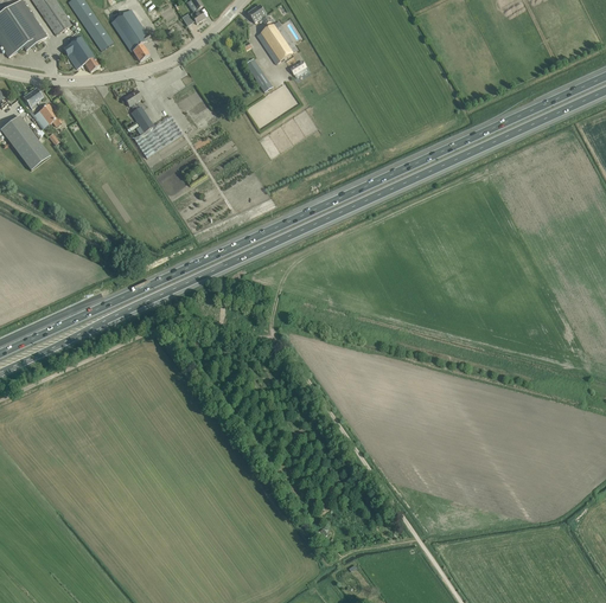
[(17,0),(0,11),(0,43),(5,50),(8,56),(23,45),(25,49),(46,34),(40,26),(39,26),(21,0),(17,0)]
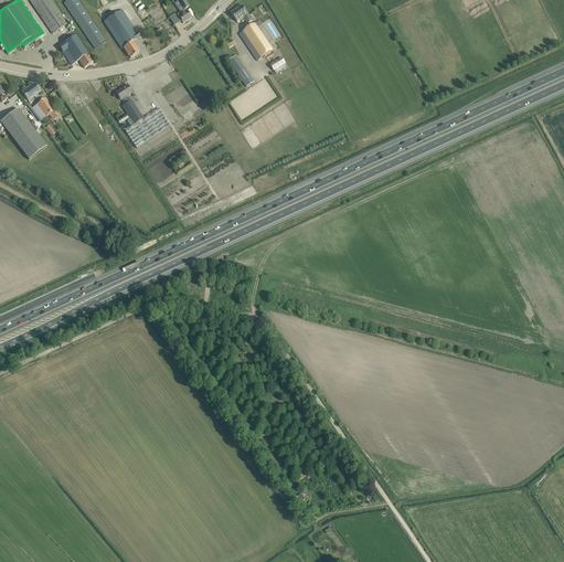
[(30,0),(49,27),(51,31),(66,21),(52,0),(30,0)]
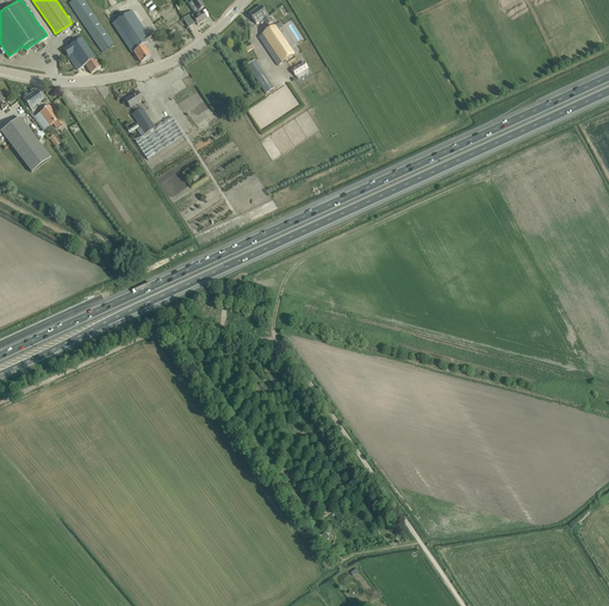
[(68,0),(101,49),(113,41),(85,0),(68,0)]
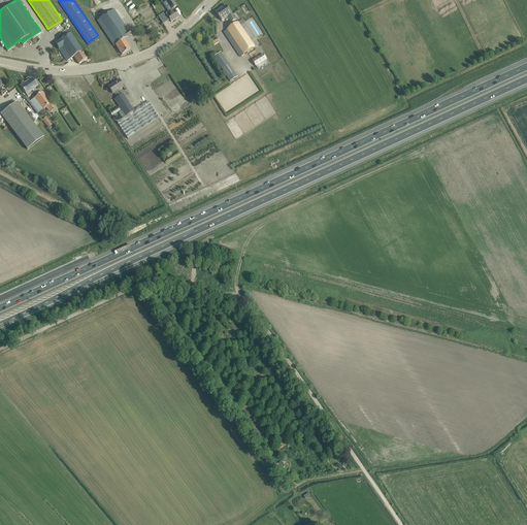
[(171,6),(168,0),(166,0),(163,2),(167,9),(171,6)]
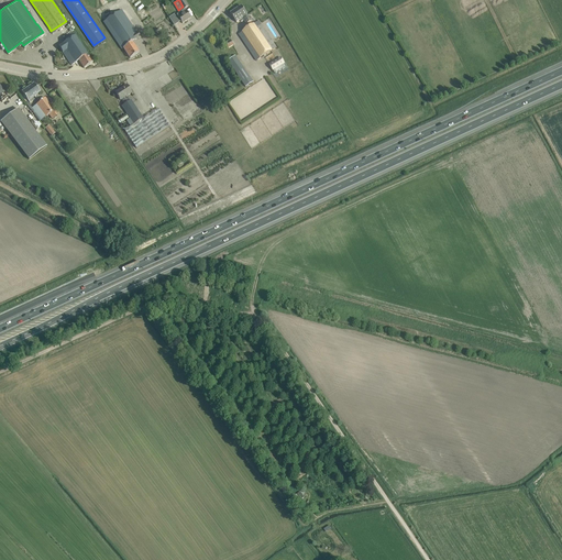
[(229,10),(235,20),(239,17),(240,19),(243,18),(245,21),(251,18),(241,2),(229,10)]
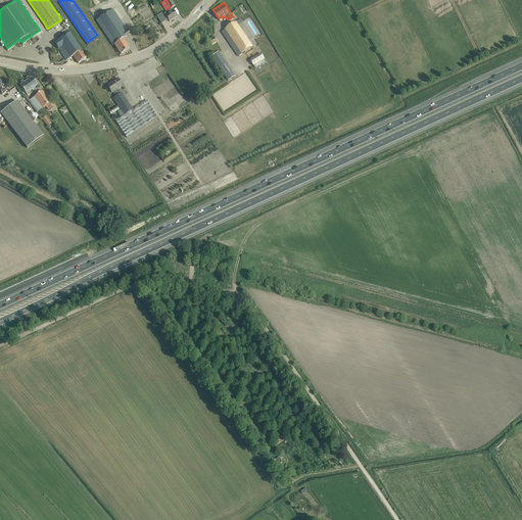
[(99,14),(95,17),(112,43),(113,42),(120,51),(128,46),(122,37),(129,32),(127,28),(126,28),(111,6),(104,11),(100,4),(94,8),(99,14)]
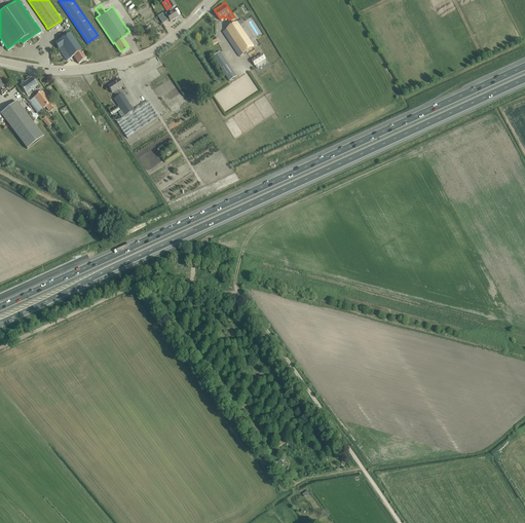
[(130,9),(129,9),(134,15),(138,13),(134,6),(132,7),(130,5),(128,6),(130,9)]
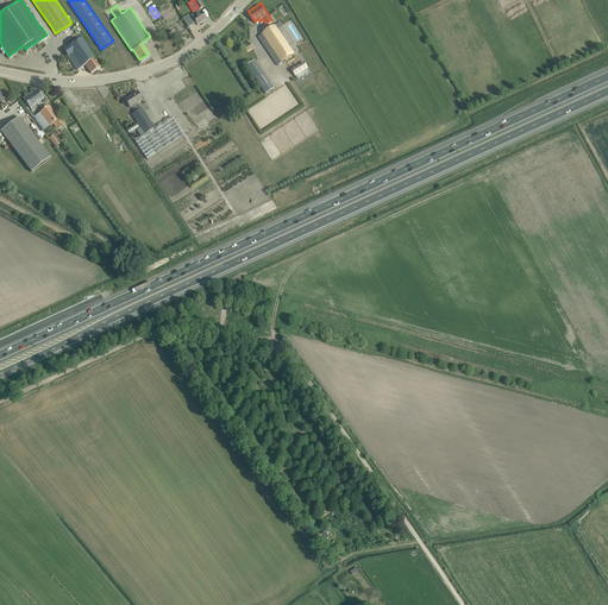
[(206,16),(199,6),(198,7),(193,11),(189,12),(194,18),(195,20),(196,21),(206,16)]
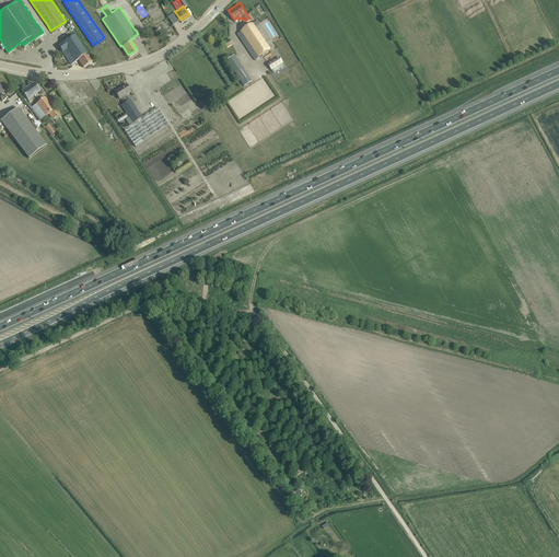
[(177,18),(172,11),(166,14),(172,23),(179,19),(178,16),(177,18)]
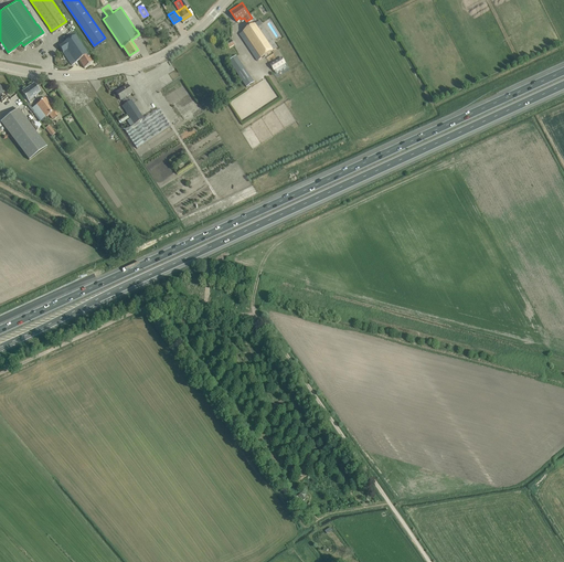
[(242,36),(256,57),(277,44),(262,22),(258,18),(238,31),(242,36)]
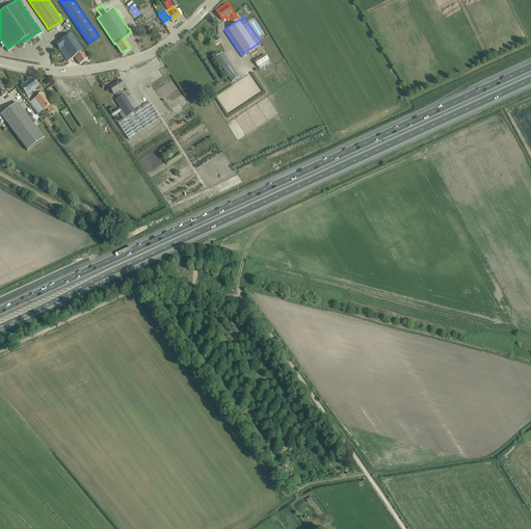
[(58,47),(67,58),(74,54),(78,61),(87,56),(68,27),(60,32),(62,36),(54,42),(58,47)]
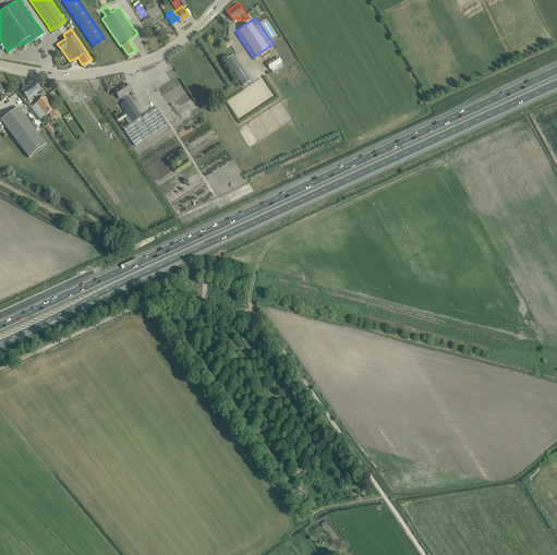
[(226,57),(230,64),(229,65),(231,69),(232,68),(242,83),(250,79),(233,52),(226,57)]
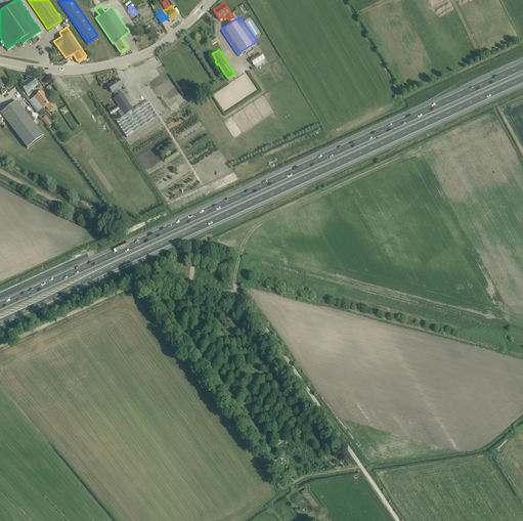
[(250,56),(255,66),(265,59),(260,50),(250,56)]
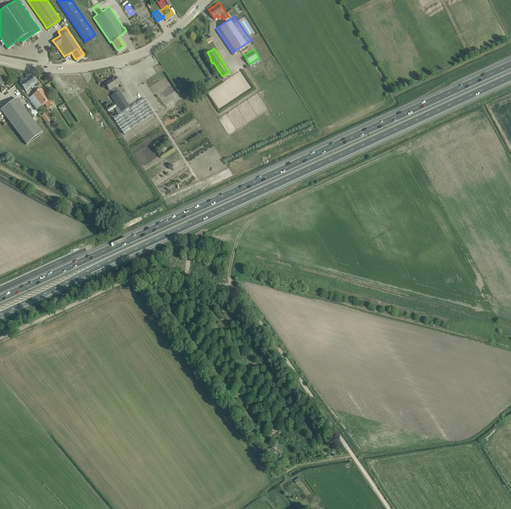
[(31,84),(35,81),(30,73),(19,80),(26,90),(32,86),(31,84)]
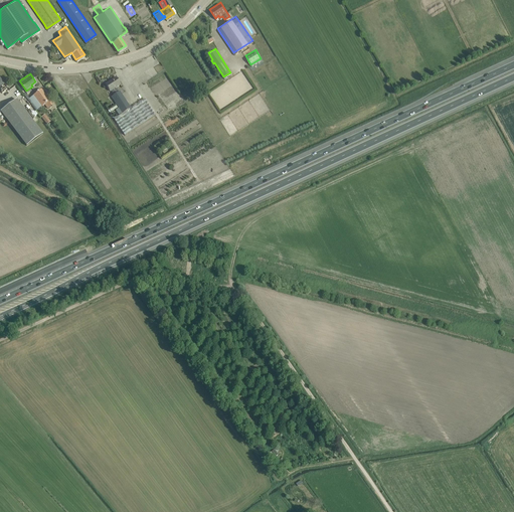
[(111,94),(118,105),(115,107),(119,113),(113,117),(124,133),(154,113),(144,97),(130,106),(119,89),(117,90),(115,86),(120,82),(115,74),(105,81),(110,89),(113,93),(111,94)]
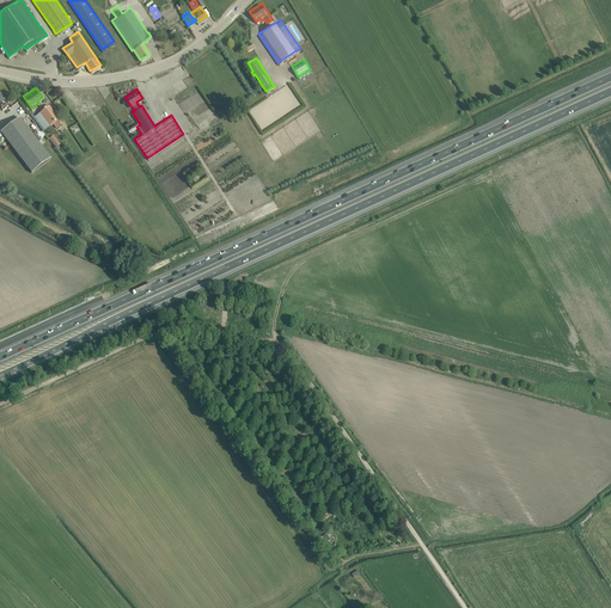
[(0,110),(10,103),(0,90),(0,110)]
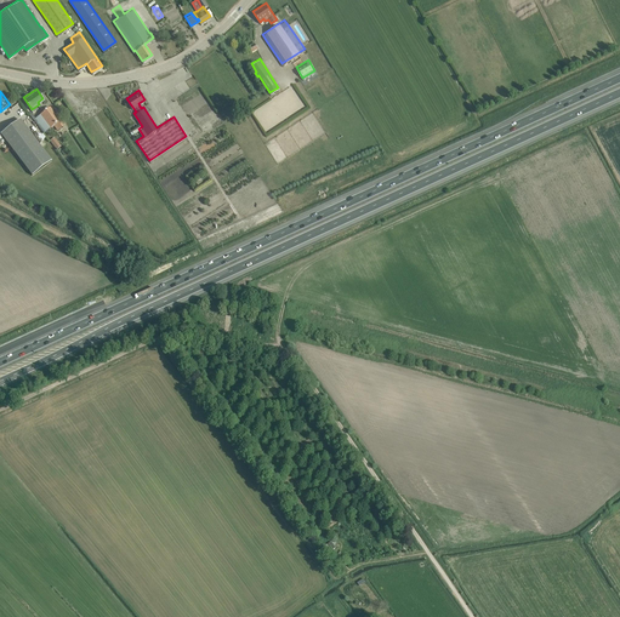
[(49,104),(34,115),(29,109),(28,110),(43,131),(60,118),(49,104)]
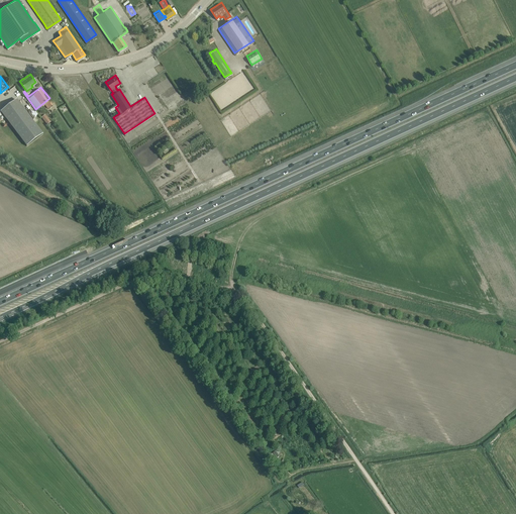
[(16,98),(0,109),(0,111),(25,145),(41,132),(16,98)]
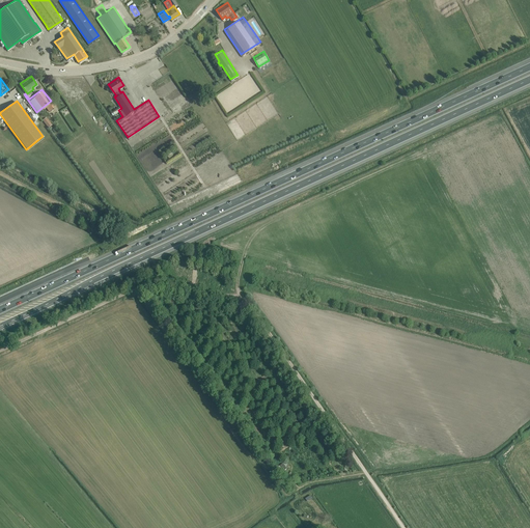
[(42,117),(47,126),(51,122),(46,115),(42,117)]
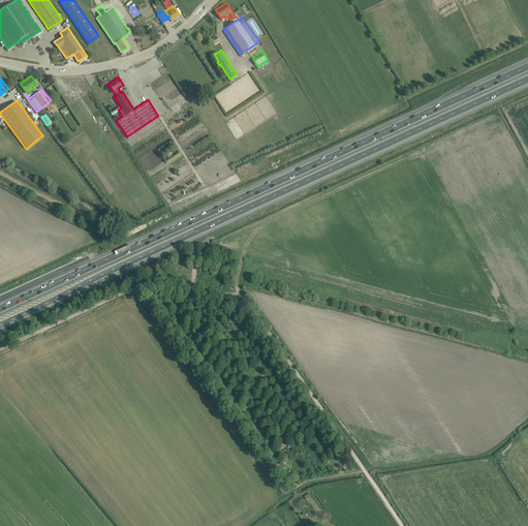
[(99,222),(109,225),(111,222),(111,220),(101,216),(100,218),(99,222)]
